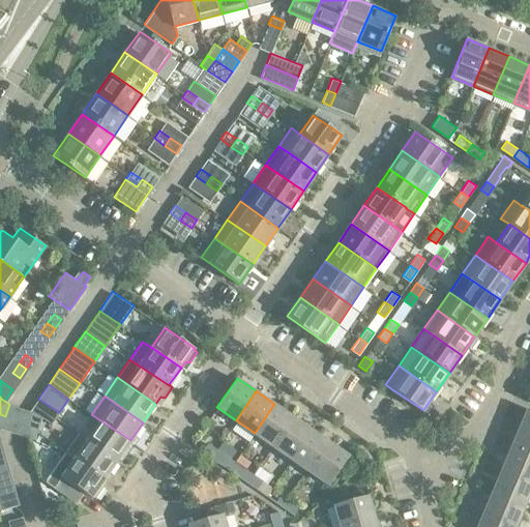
[(38,399),(29,410),(34,411),(30,423),(38,427),(41,416),(52,423),(59,412),(38,399)]
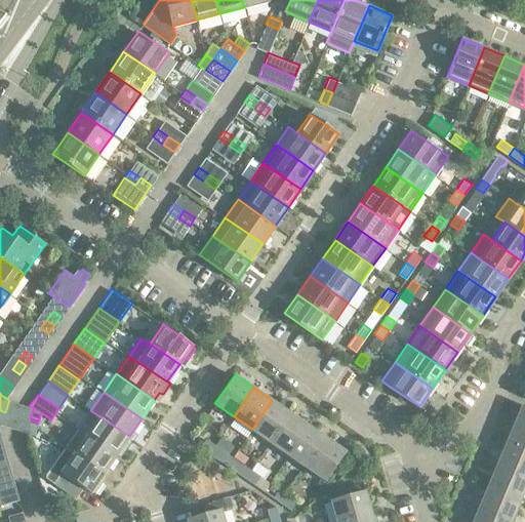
[(2,424),(14,428),(22,404),(9,400),(5,412),(2,424)]
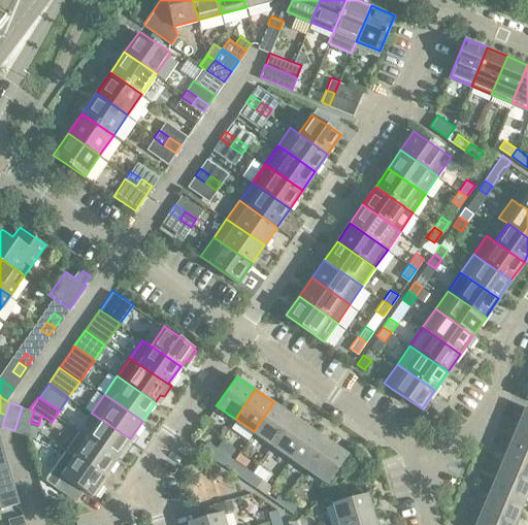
[(254,431),(271,444),(292,415),(273,402),(254,431)]
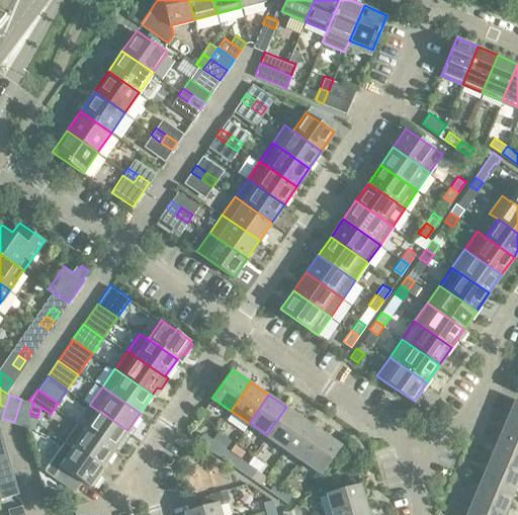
[(26,426),(29,414),(33,402),(28,401),(21,399),(14,422),(26,426)]
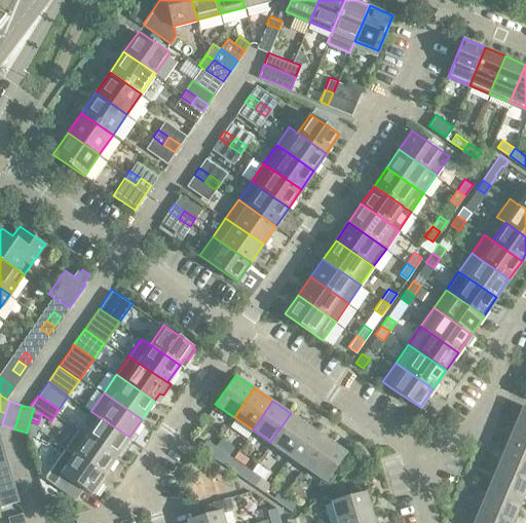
[(525,406),(523,405),(514,426),(525,431),(525,406)]
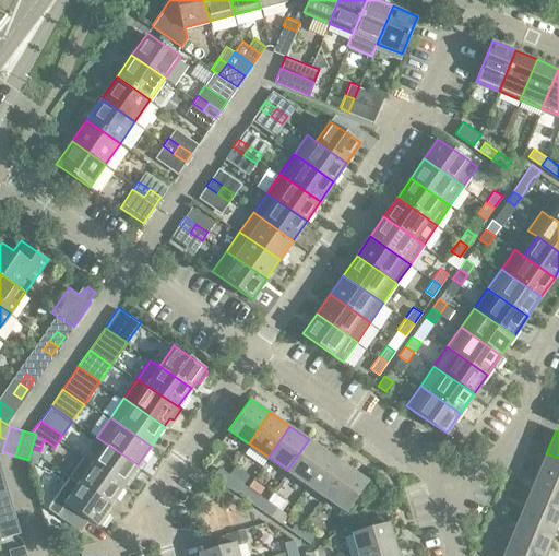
[(287,470),(307,484),(329,452),(309,439),(287,470)]
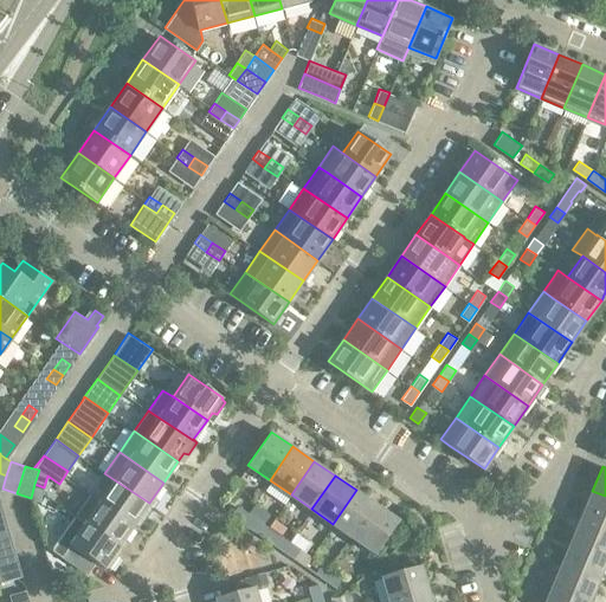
[(115,480),(101,500),(100,500),(134,524),(135,524),(140,525),(148,512),(144,509),(149,503),(115,480)]
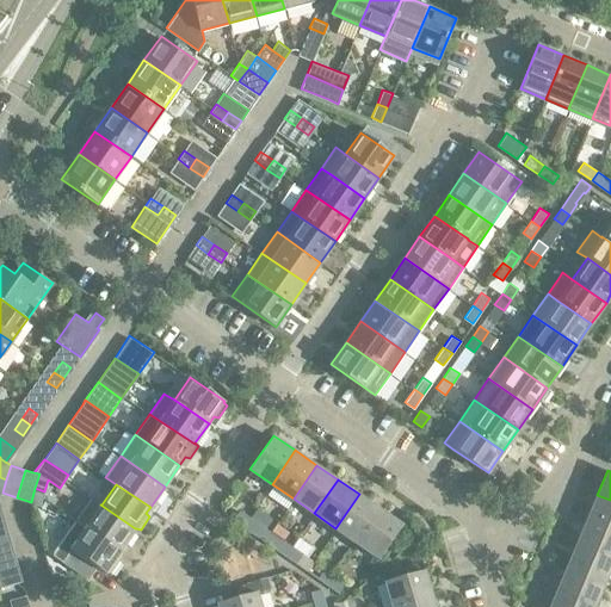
[(41,505),(44,491),(35,488),(31,502),(41,505)]
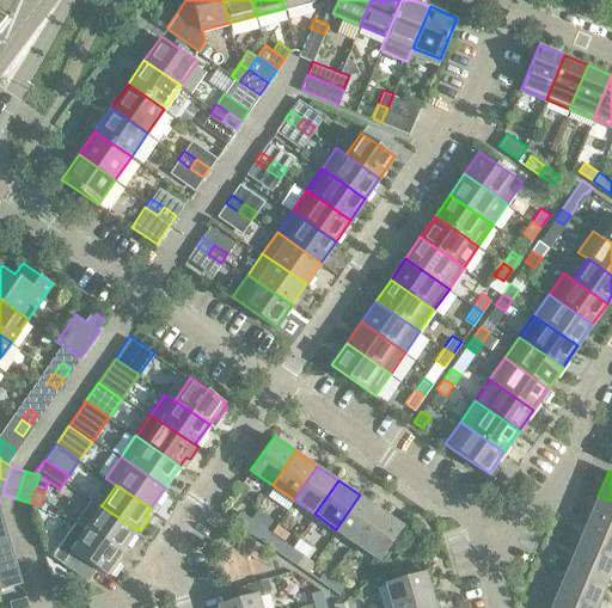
[(336,529),(357,544),(381,510),(360,495),(336,529)]
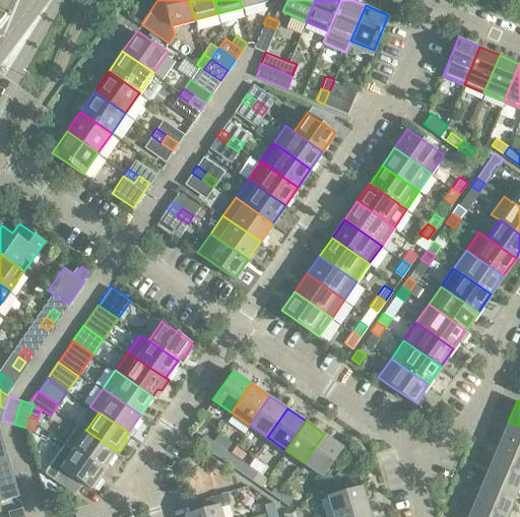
[(519,426),(508,422),(500,442),(519,450),(519,426)]
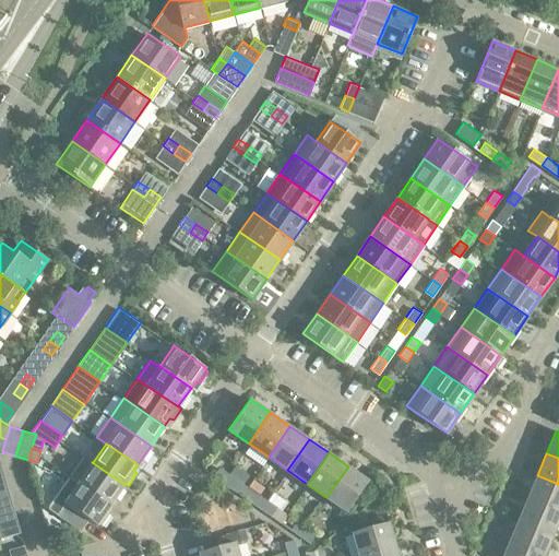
[(83,456),(70,475),(110,504),(123,484),(92,462),(93,462),(83,456)]
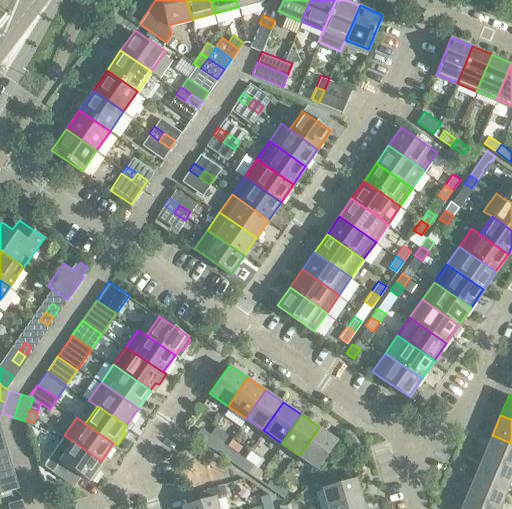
[(337,439),(319,427),(299,455),(317,468),(337,439)]
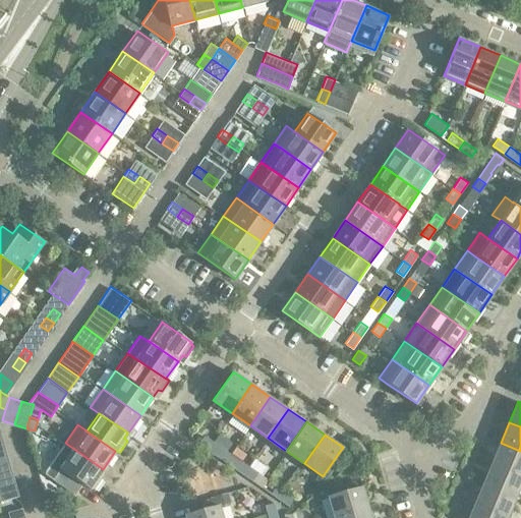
[(208,448),(213,441),(204,436),(199,442),(208,448)]
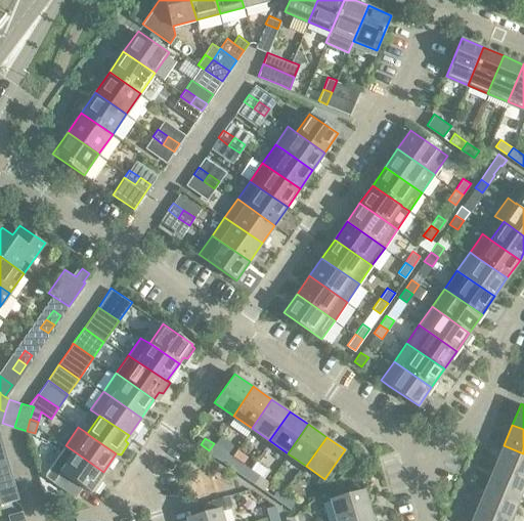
[(214,443),(209,450),(218,457),(223,450),(214,443)]
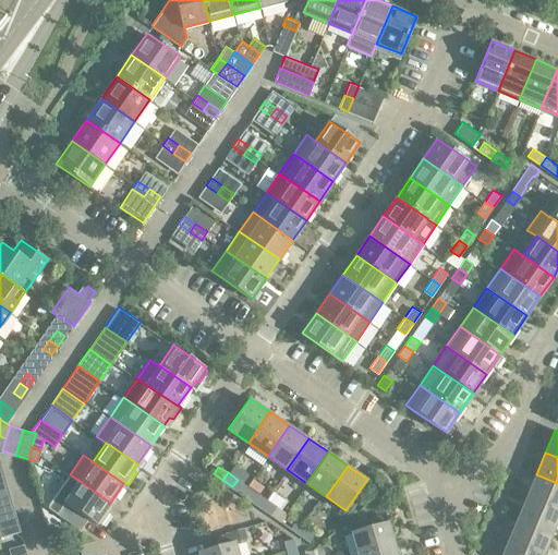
[(70,474),(62,485),(48,506),(57,513),(80,529),(88,517),(96,522),(97,521),(101,522),(109,511),(106,508),(110,503),(70,474)]
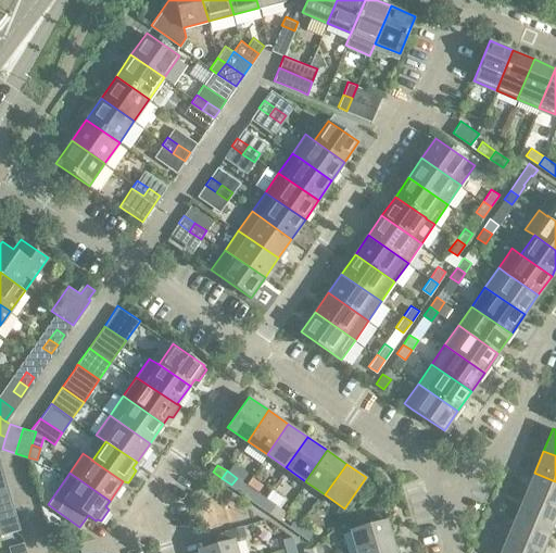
[(525,494),(555,506),(555,481),(534,473),(525,494)]
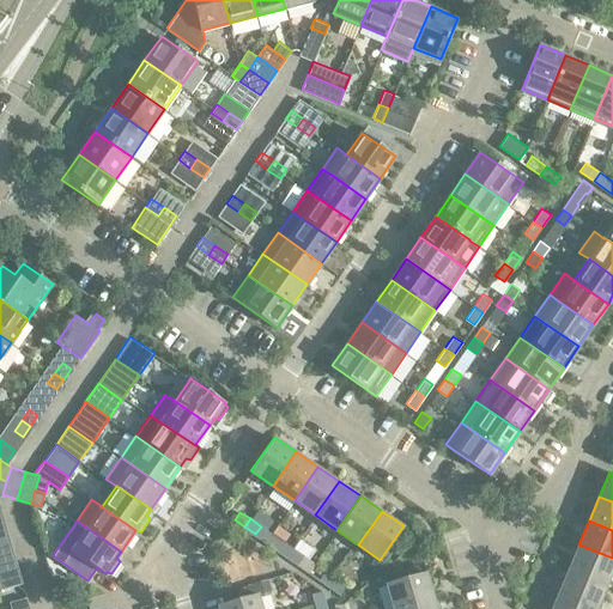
[(7,540),(0,541),(0,554),(11,552),(7,540)]
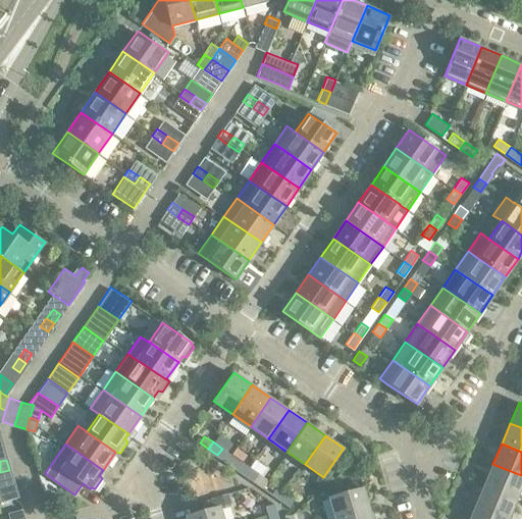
[(245,474),(249,467),(240,461),(236,467),(245,474)]
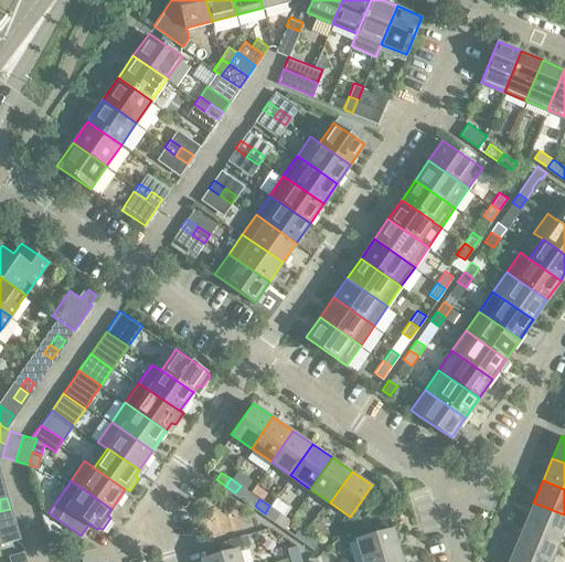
[(524,525),(560,539),(564,525),(564,515),(533,502),(524,525)]
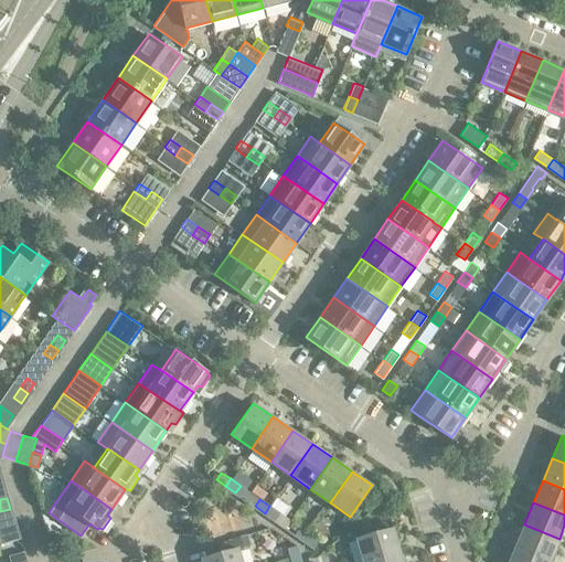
[(269,506),(265,513),(274,520),(279,512),(269,506)]
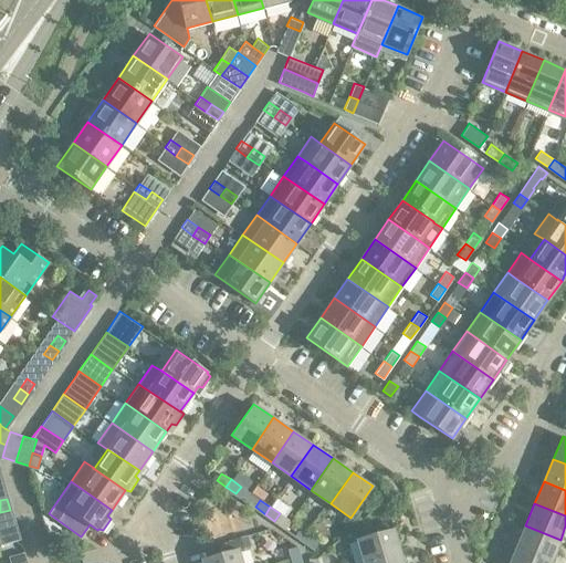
[(525,525),(516,548),(551,562),(561,540),(525,525)]
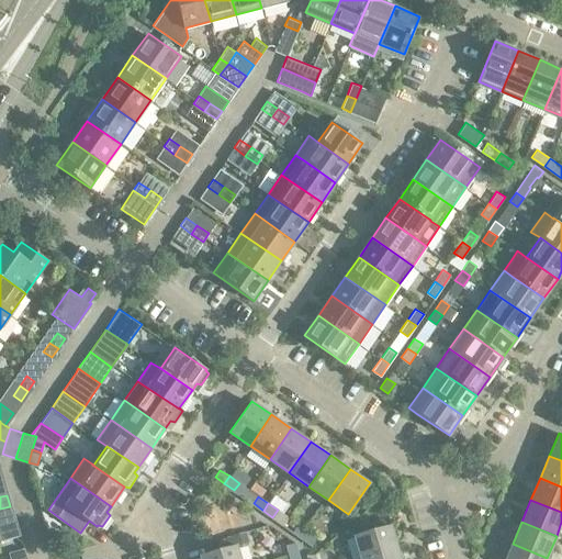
[(302,537),(307,530),(298,524),(293,530),(302,537)]
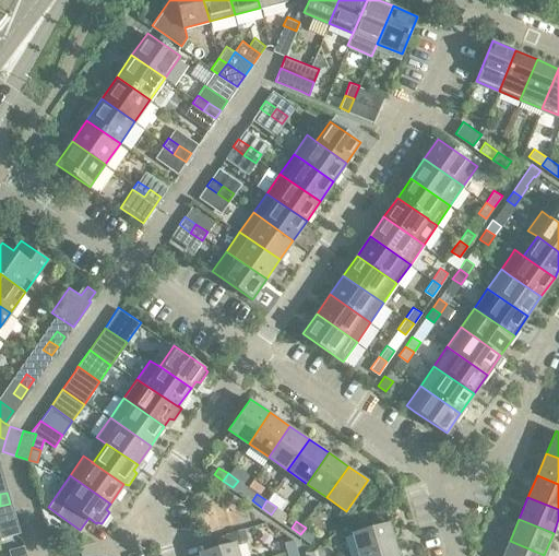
[(395,545),(389,521),(352,532),(359,555),(395,545)]
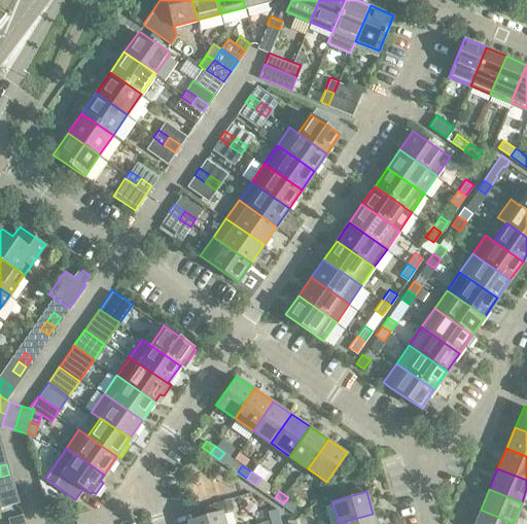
[(234,507),(231,497),(217,501),(220,511),(234,507)]
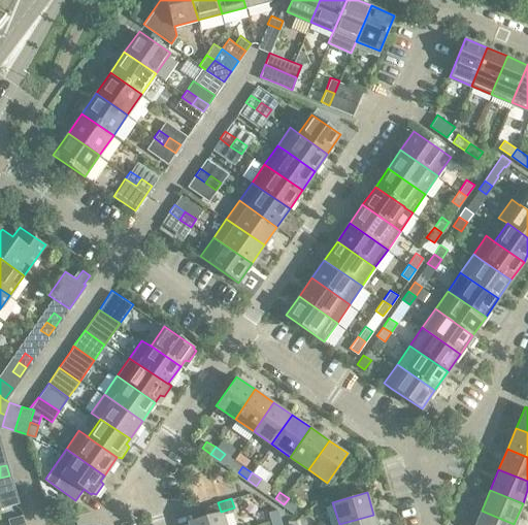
[(289,498),(284,504),(293,511),(298,504),(289,498)]
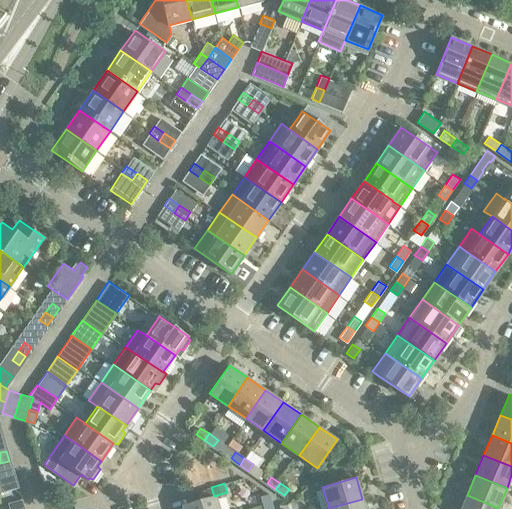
[(260,495),(263,505),(272,503),(269,492),(260,495)]
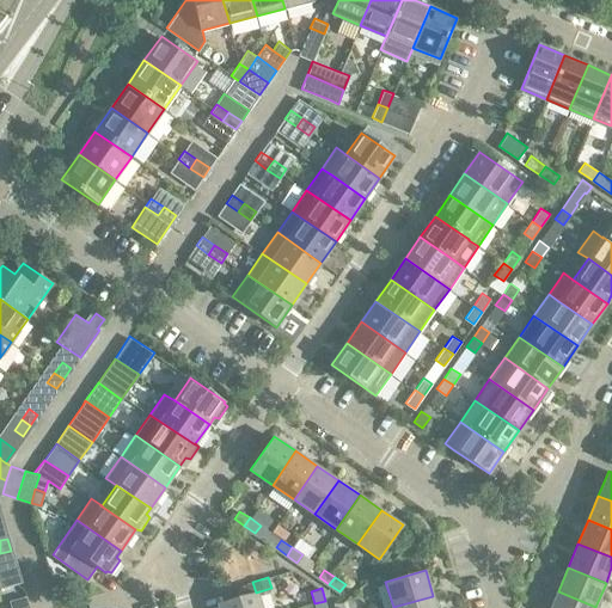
[(594,607),(595,607),(558,591),(550,607),(594,607)]
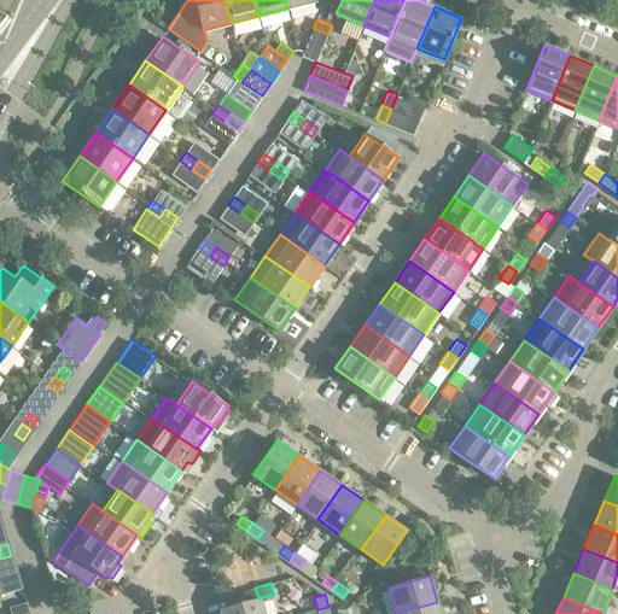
[(220,609),(221,613),(264,613),(261,598),(220,609)]
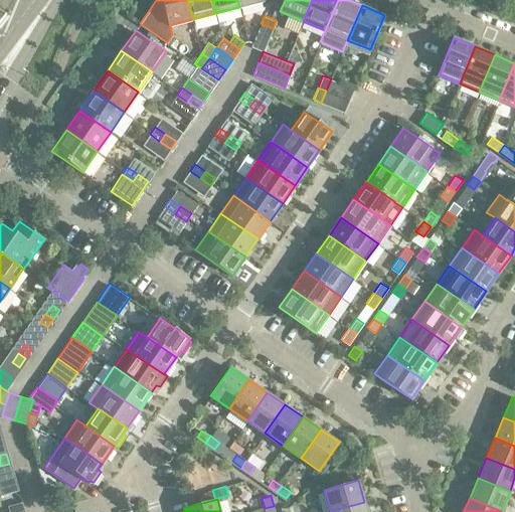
[(8,505),(9,511),(22,511),(25,511),(22,501),(8,505)]
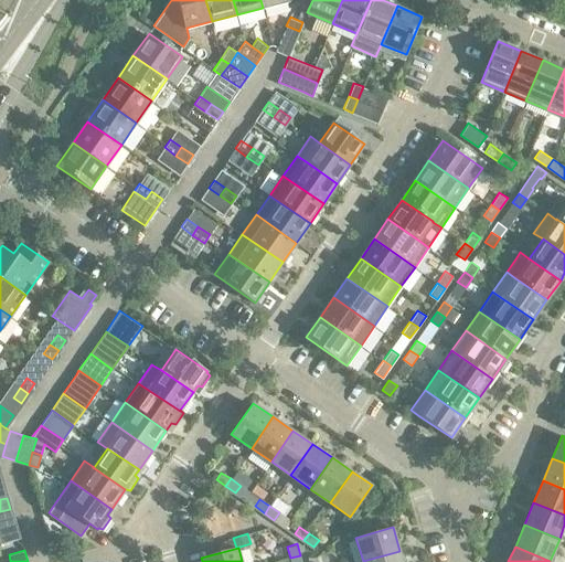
[(363,561),(362,561),(402,561),(400,551),(363,561)]
